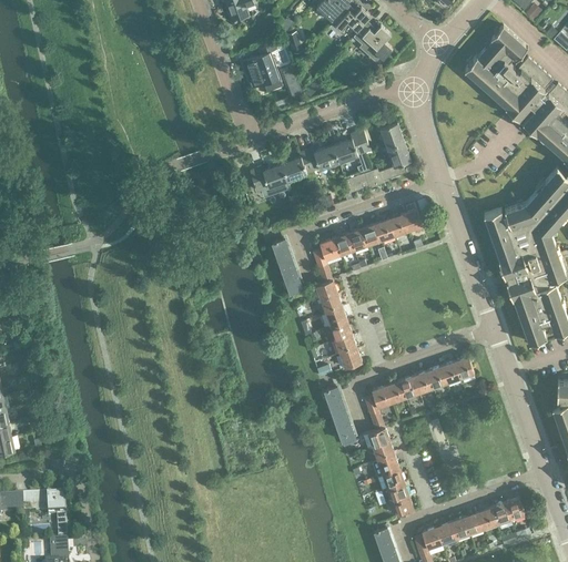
[(233,0),(223,3),(231,27),(250,20),(246,12),(255,9),(252,0),(233,0)]
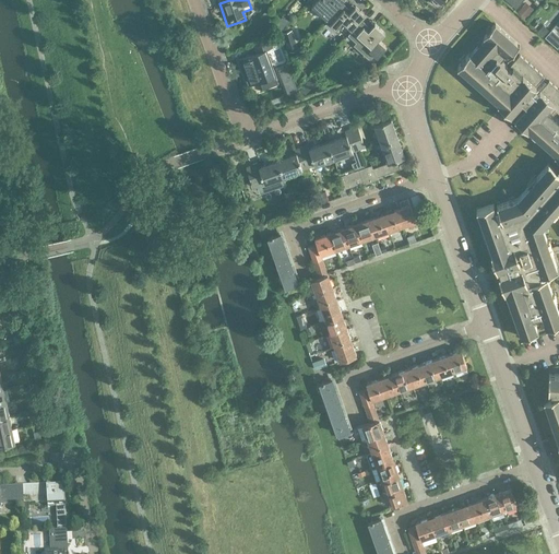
[(313,0),(332,18),(325,25),(326,25),(343,7),(346,2),(343,0),(313,0)]
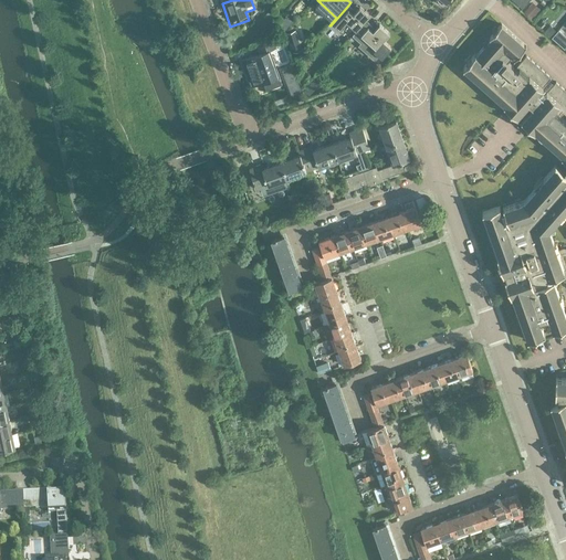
[(439,0),(440,1),(438,3),(438,7),(441,9),(443,9),(446,6),(447,7),(452,0),(439,0)]
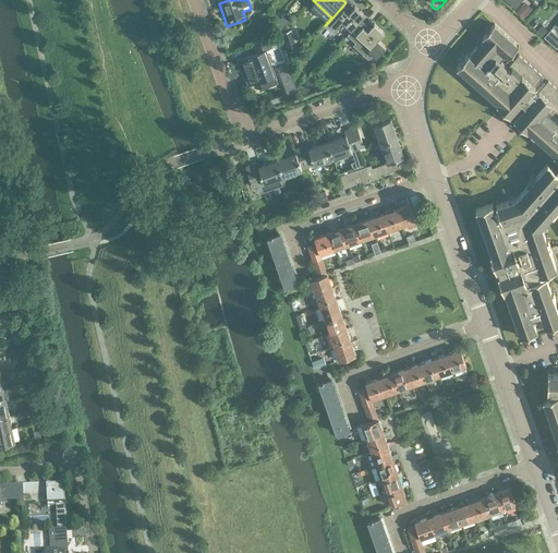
[(512,0),(507,0),(505,2),(516,12),(520,7),(512,0)]
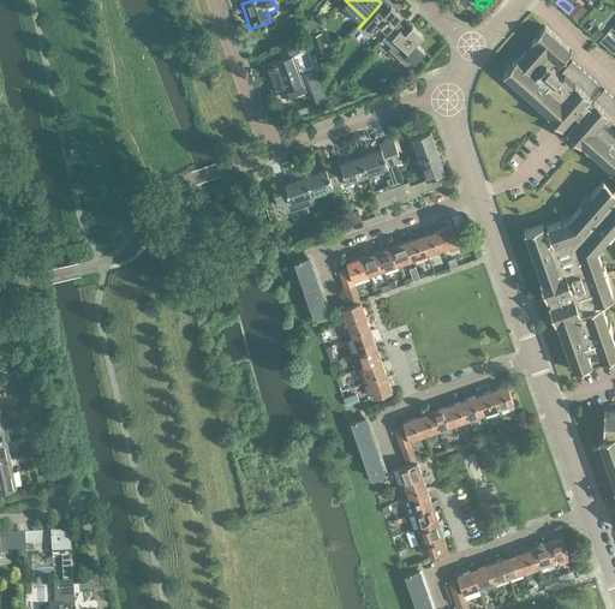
[(571,18),(578,24),(589,13),(580,6),(571,18)]
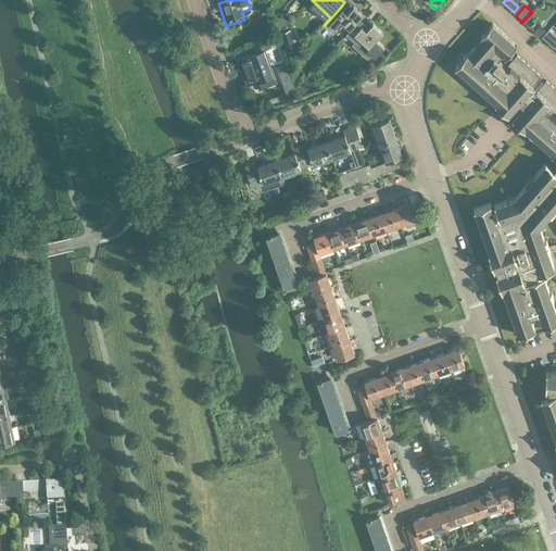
[(350,15),(341,7),(325,25),(328,29),(333,34),(341,26),(351,35),(361,24),(364,21),(354,11),(350,15)]
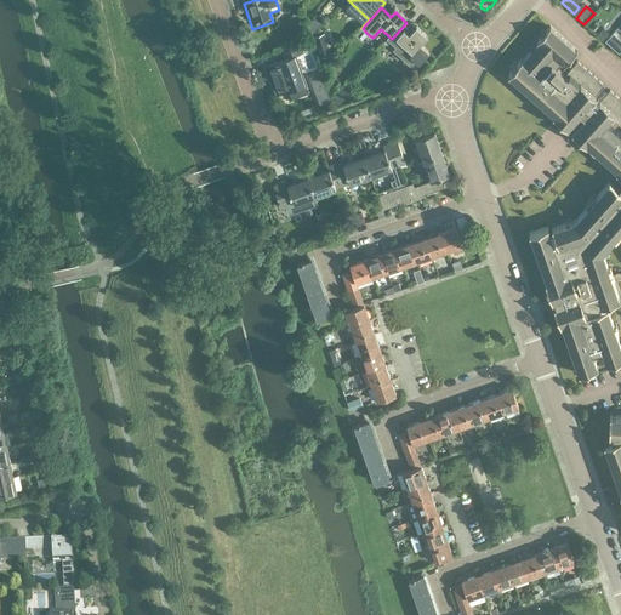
[(412,36),(403,27),(392,39),(412,58),(410,61),(420,69),(429,58),(421,50),(428,43),(417,32),(412,36)]
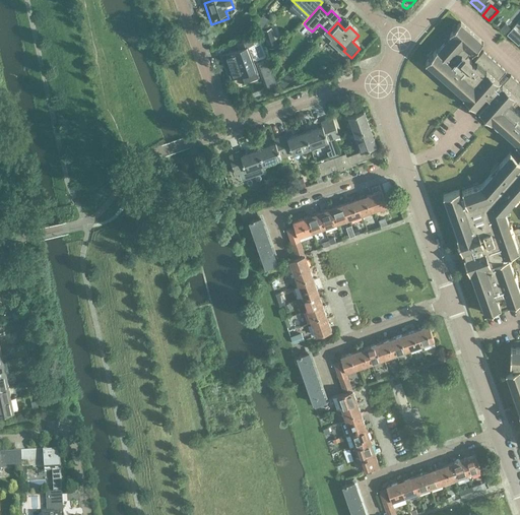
[(519,116),(509,106),(512,103),(519,110),(519,87),(511,80),(503,88),(499,85),(507,76),(483,56),(475,65),(477,66),(475,69),(466,61),(469,57),(472,60),(483,47),(482,47),(461,27),(447,43),(448,43),(449,43),(437,56),(437,55),(437,54),(426,67),(427,67),(464,101),(463,101),(475,113),(475,112),(476,111),(480,115),(479,115),(478,115),(492,126),(492,125),(517,147),(517,148),(516,147),(516,148),(519,151),(519,165),(510,156),(510,157),(482,189),(463,196),(463,195),(462,195),(463,198),(460,198),(459,194),(443,200),(443,201),(444,200),(458,241),(457,241),(462,257),(463,257),(463,256),(465,261),(464,261),(464,263),(469,277),(470,277),(470,276),(484,317),(484,318),(501,312),(500,312),(496,301),(505,298),(508,309),(508,310),(519,305),(519,295),(509,262),(509,261),(508,262),(507,259),(519,255),(518,255),(513,239),(518,238),(519,237),(519,232),(518,233),(511,235),(505,216),(519,198),(519,116)]
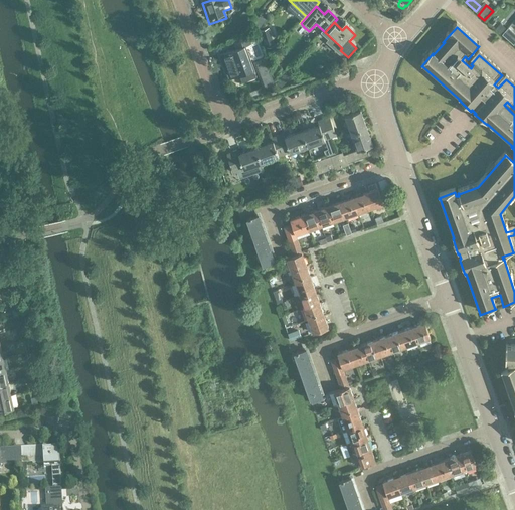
[(261,34),(267,51),(275,48),(269,31),(261,34)]
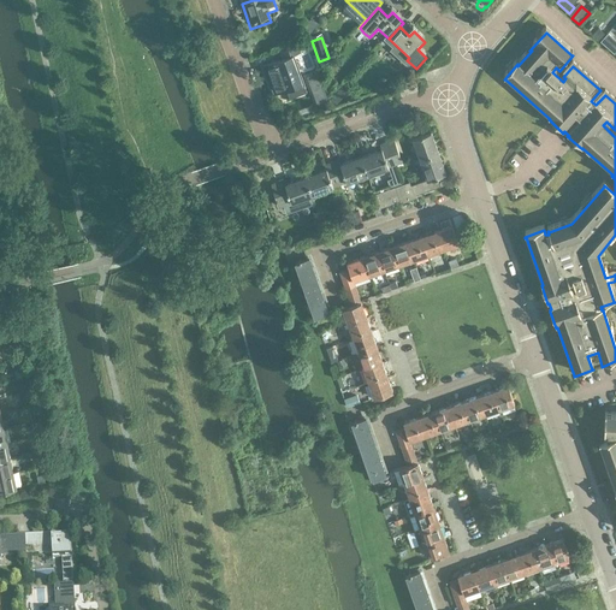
[(615,55),(615,45),(608,39),(600,46),(615,59),(615,55)]
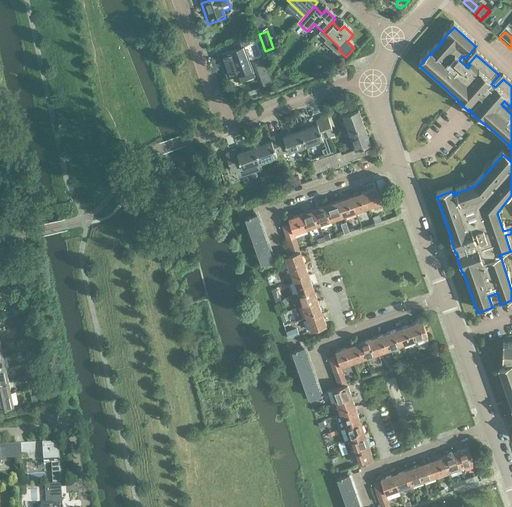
[(233,51),(249,46),(247,40),(231,46),(233,51)]
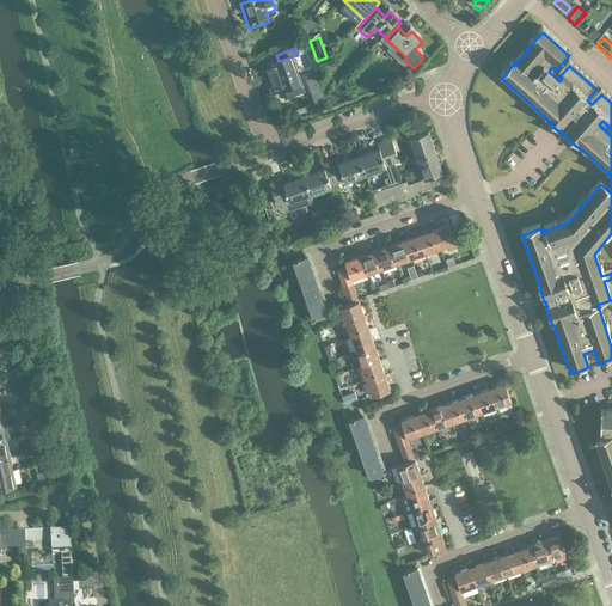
[(291,59),(261,71),(262,71),(264,71),(269,84),(267,85),(271,98),(271,99),(287,93),(289,98),(303,93),(291,59)]
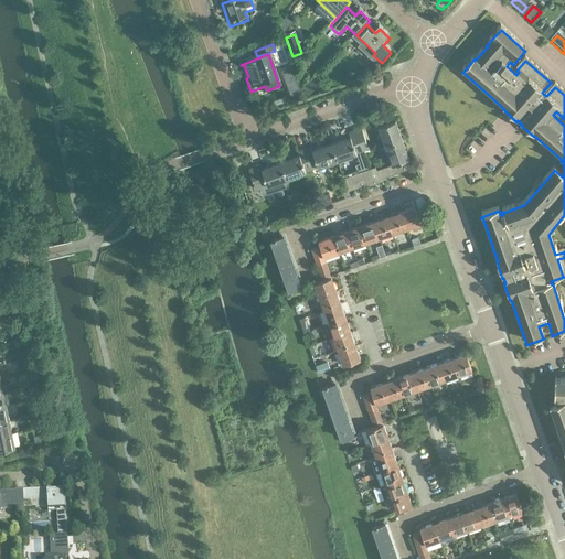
[(376,125),(385,149),(402,142),(395,122),(386,126),(385,122),(376,125)]
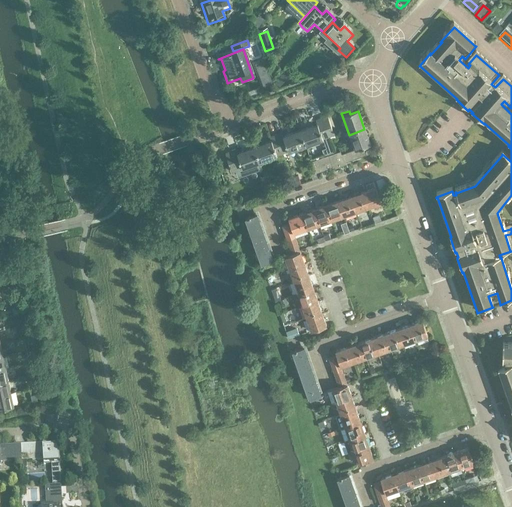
[(316,126),(300,132),(306,148),(323,142),(323,141),(334,137),(327,118),(315,122),(316,126)]
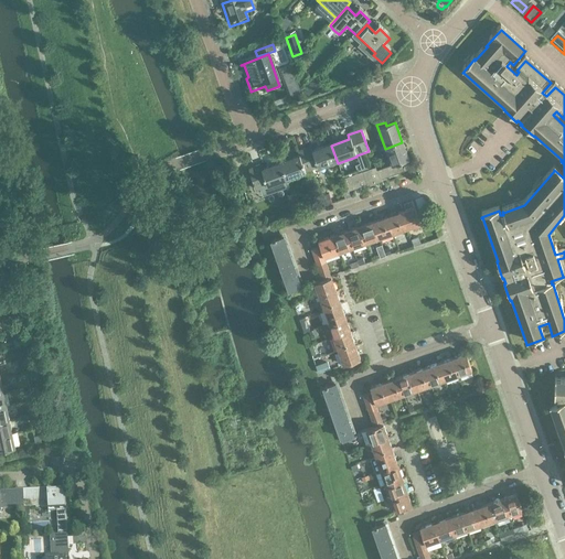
[(402,142),(385,149),(392,167),(376,172),(375,169),(343,181),(348,193),(365,187),(366,190),(381,184),(380,182),(405,173),(402,164),(408,161),(402,142)]
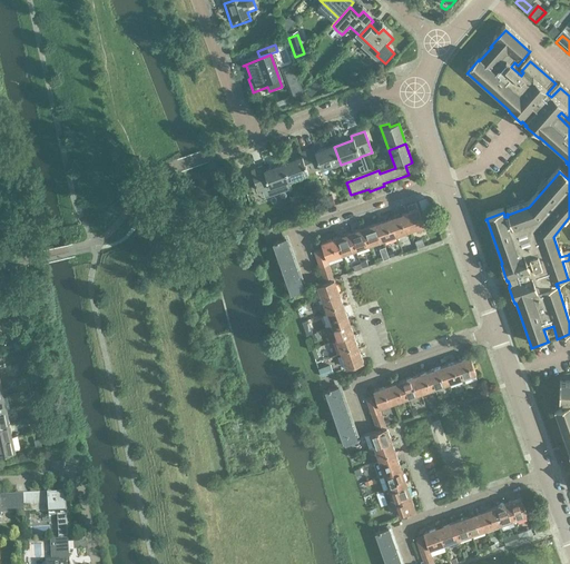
[(314,149),(306,152),(314,174),(321,171),(321,172),(341,165),(334,147),(315,154),(314,149)]
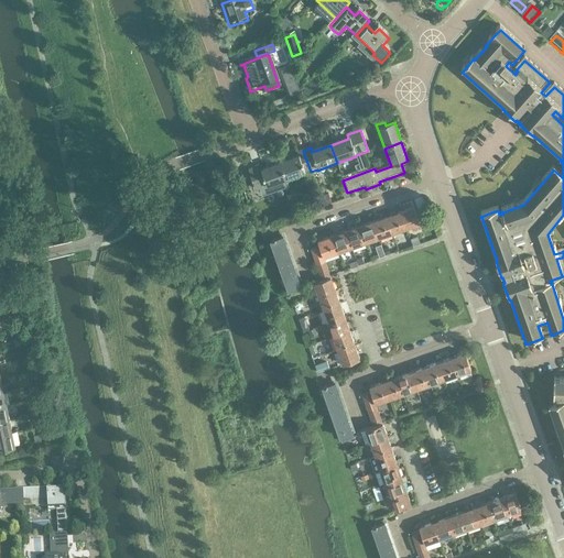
[(297,157),(280,164),(285,182),(305,174),(304,174),(311,172),(303,151),(296,153),(297,157)]
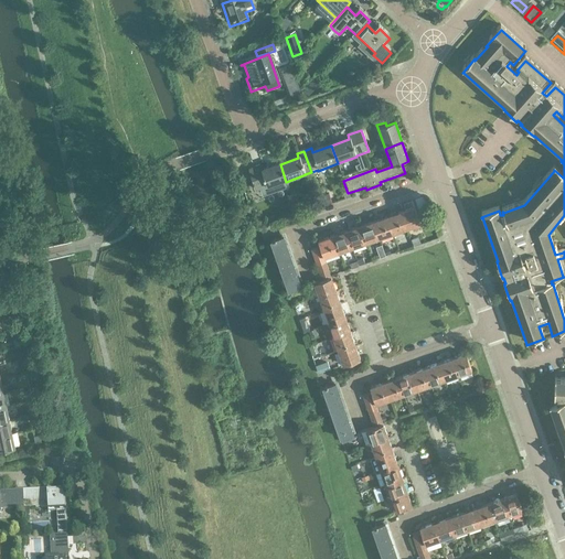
[(267,189),(286,182),(280,164),(262,171),(260,167),(248,171),(256,192),(267,187),(267,189)]
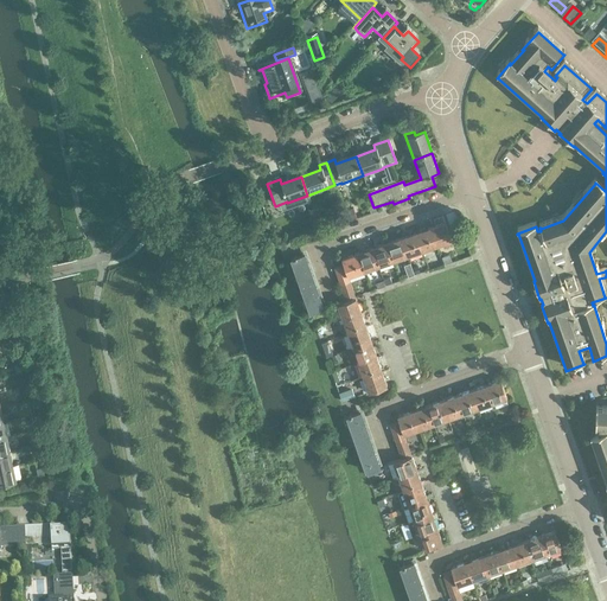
[(446,225),(430,231),(436,249),(452,244),(446,225)]
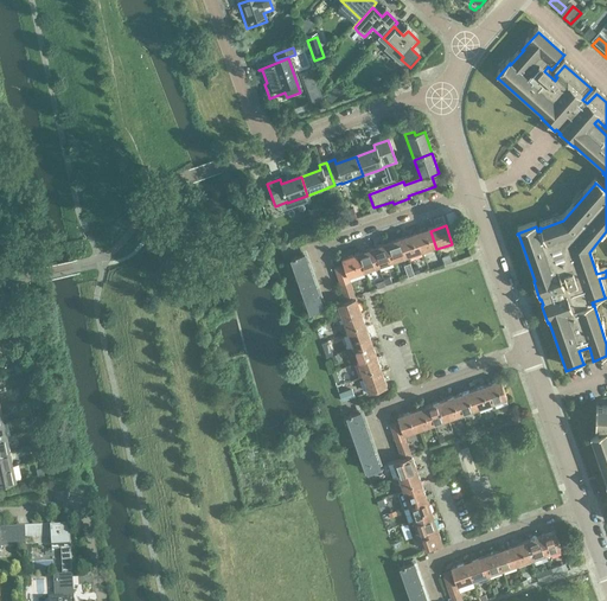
[(430,231),(415,236),(422,254),(436,249),(430,231)]
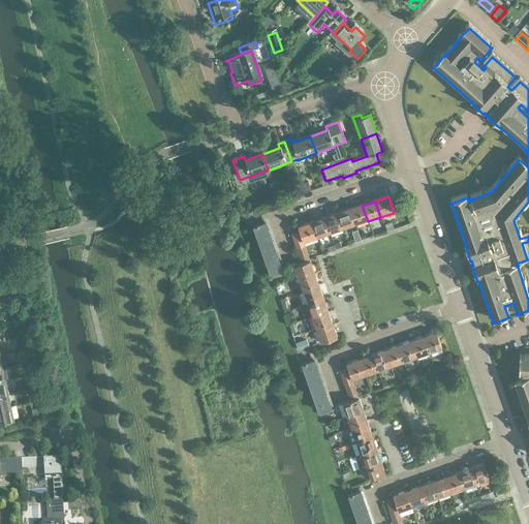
[(362,206),(349,210),(354,225),(368,221),(362,206)]
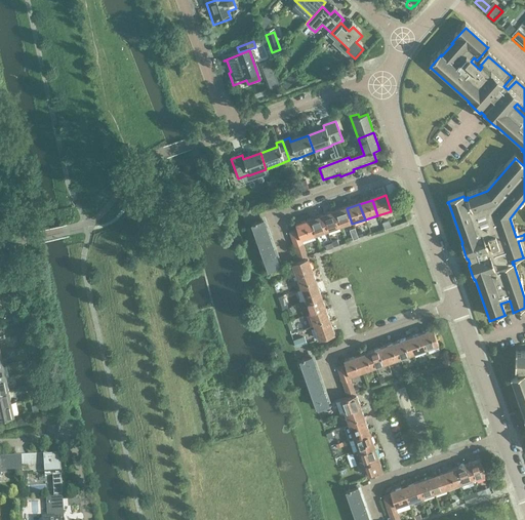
[(347,208),(334,212),(339,229),(352,224),(347,208)]
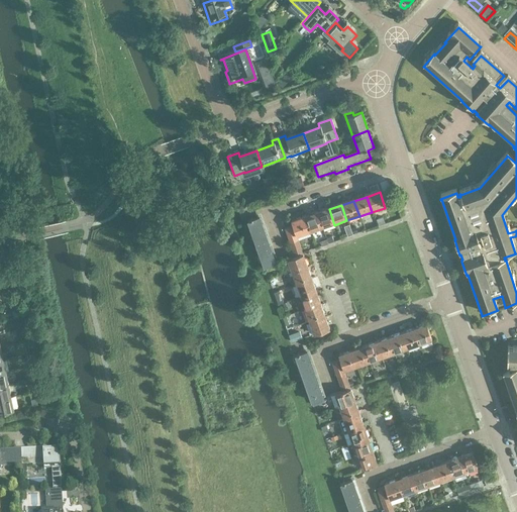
[(329,209),(316,214),(322,229),(334,225),(329,209)]
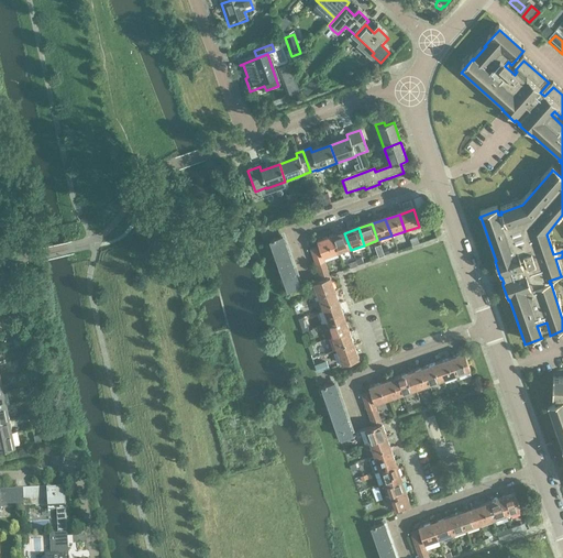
[(344,233),(331,238),(337,254),(351,250),(344,233)]
